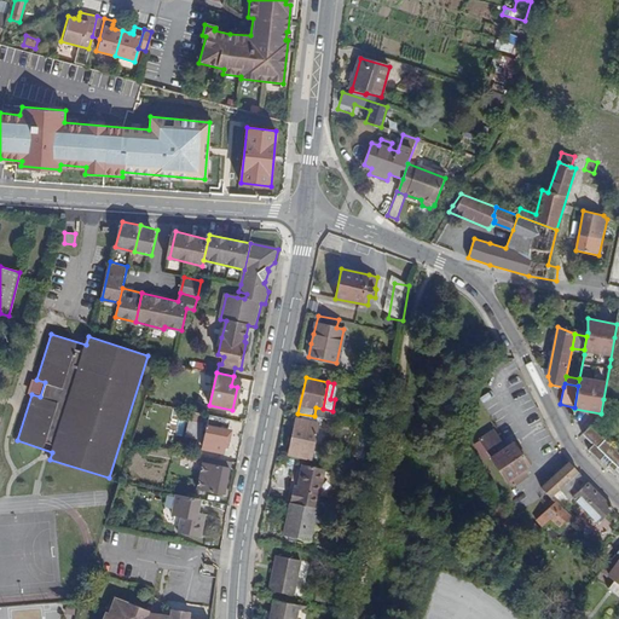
[(204,414),(191,411),(189,417),(202,421),(204,414)]
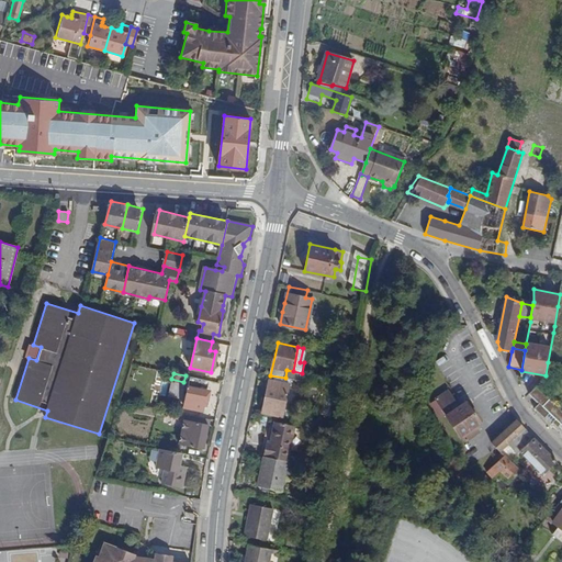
[(209,381),(190,377),(184,405),(203,409),(209,381)]
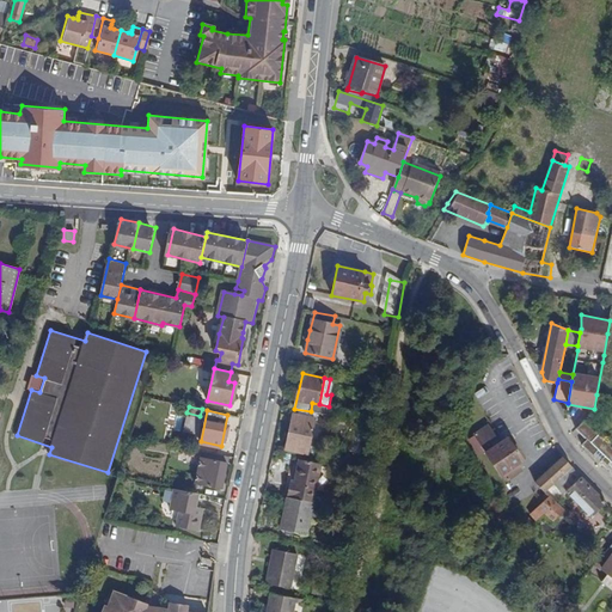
[(294,414),(286,450),(307,454),(314,418),(294,414)]
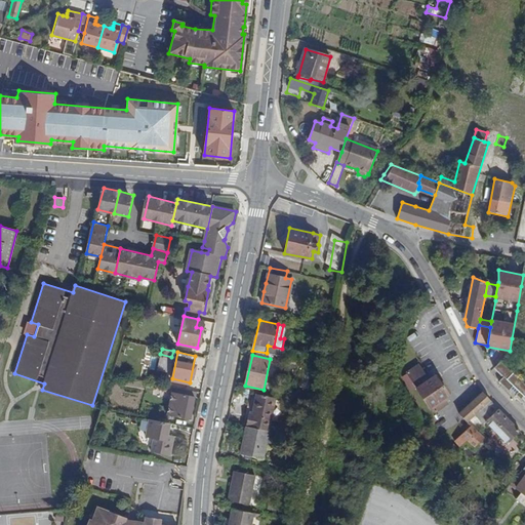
[(159,357),(158,371),(170,372),(171,358),(159,357)]
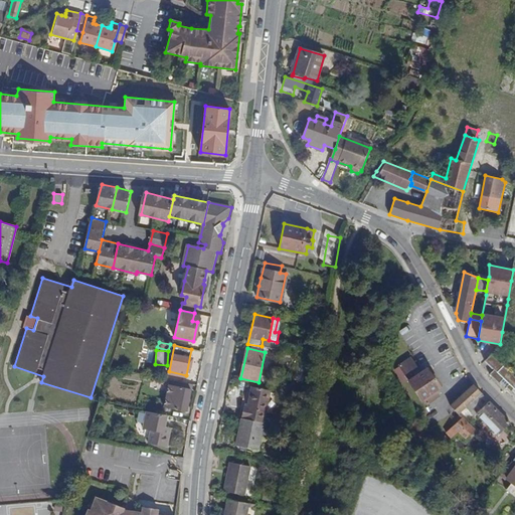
[(514,376),(503,366),(497,359),(492,355),(490,356),(485,362),(494,371),(490,375),(493,379),(499,385),(503,380),(509,385),(506,388),(511,393),(514,390),(514,391),(514,376)]
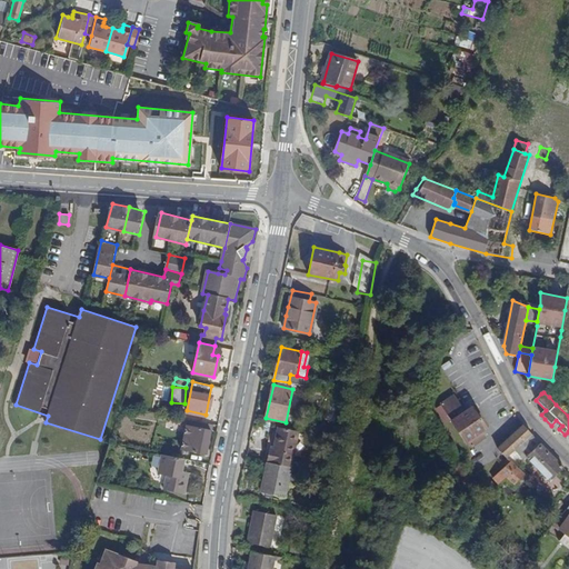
[(465,412),(453,395),(440,403),(441,406),(436,409),(445,422),(450,419),(466,442),(468,440),(472,446),(485,438),(481,432),(487,429),(472,407),(465,412)]
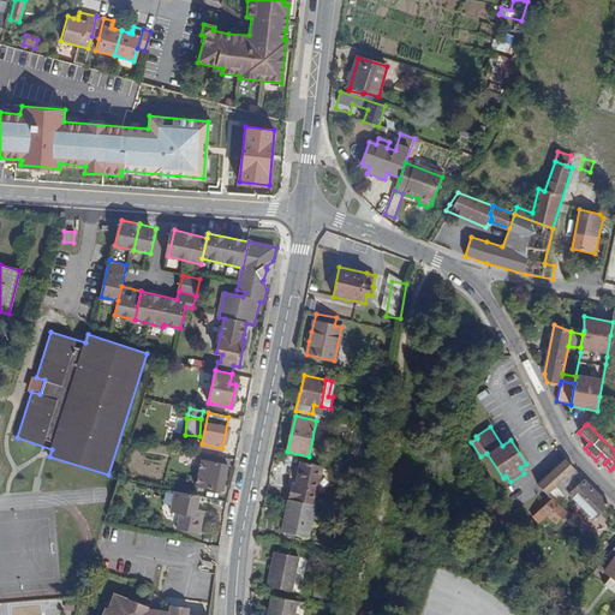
[(185,449),(183,457),(197,460),(198,453),(185,449)]
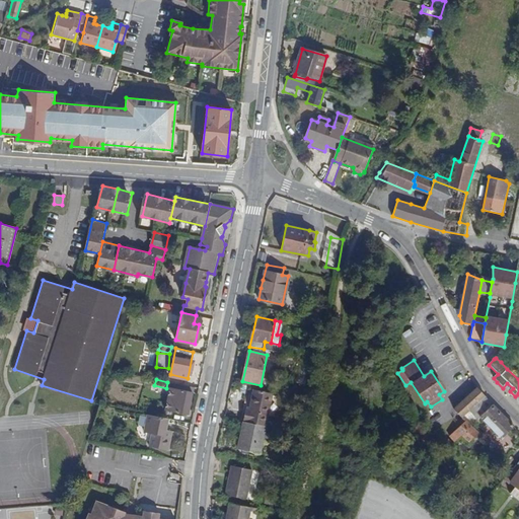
[(194,386),(171,382),(170,387),(192,391),(194,386)]
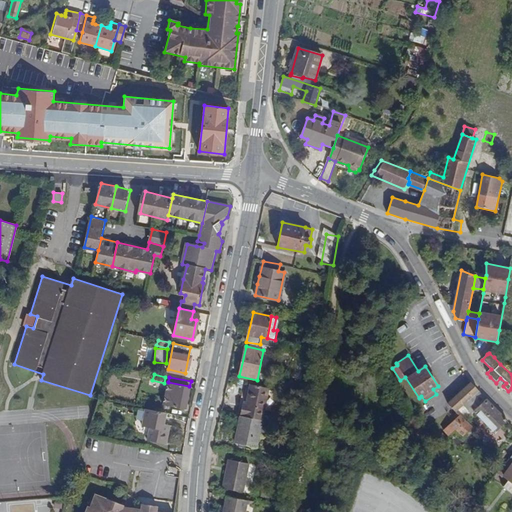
[(189,386),(168,382),(164,404),(185,409),(189,386)]
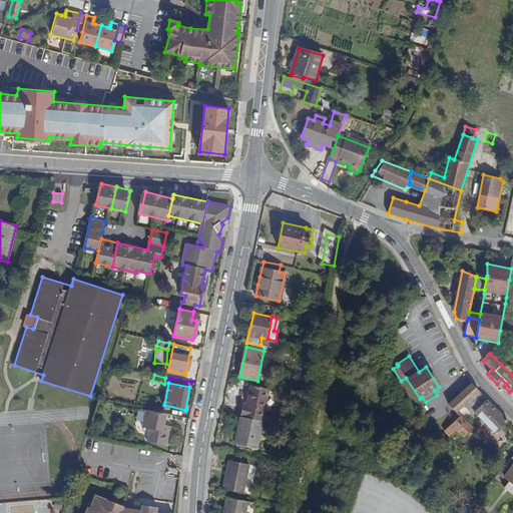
[(238,414),(240,415),(243,404),(246,405),(251,385),(247,384),(244,397),(242,397),(240,403),(238,414)]
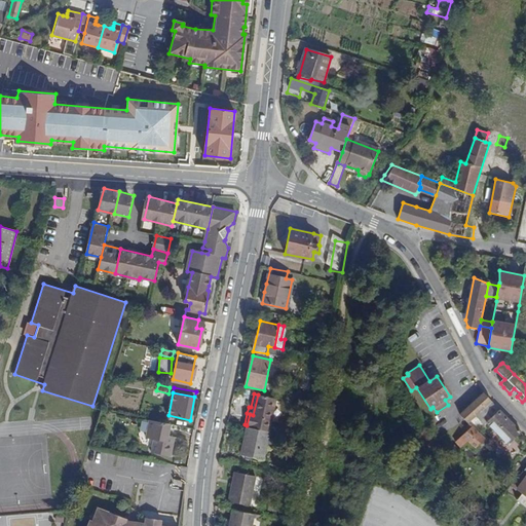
[(468,423),(476,416),(492,402),(484,393),(460,414),(468,423)]
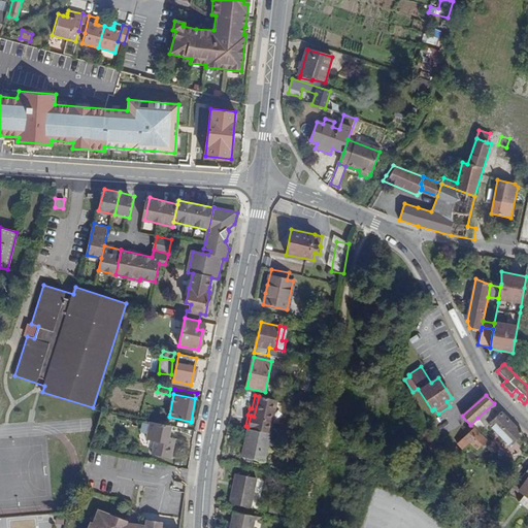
[(252,427),(252,429),(270,433),(273,420),(277,401),(277,400),(259,396),(254,417),(251,416),(248,427),(252,427)]
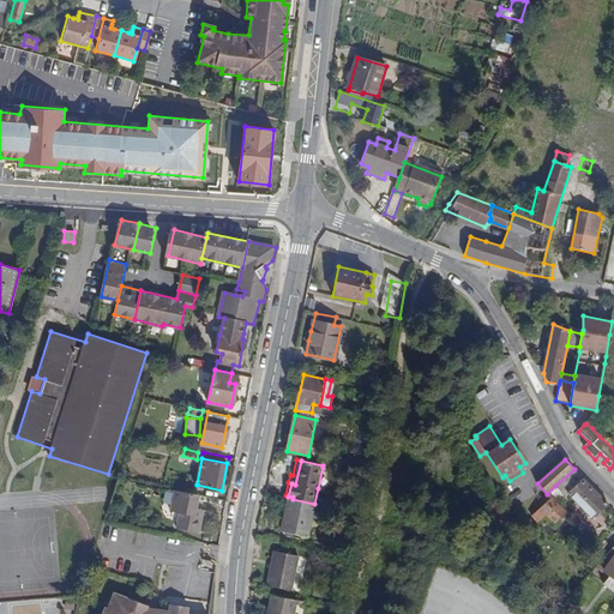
[(323,467),(318,488),(325,489),(330,468),(323,467)]
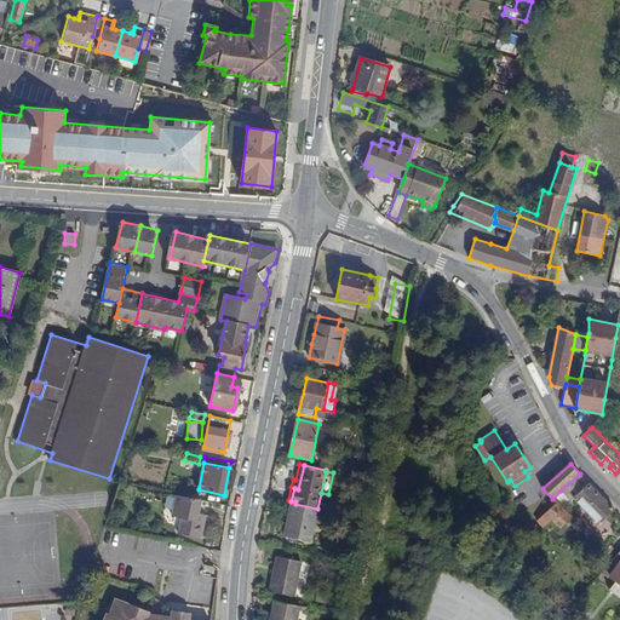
[(598,524),(615,509),(581,475),(580,474),(561,491),(562,492),(570,501),(573,499),(598,524)]
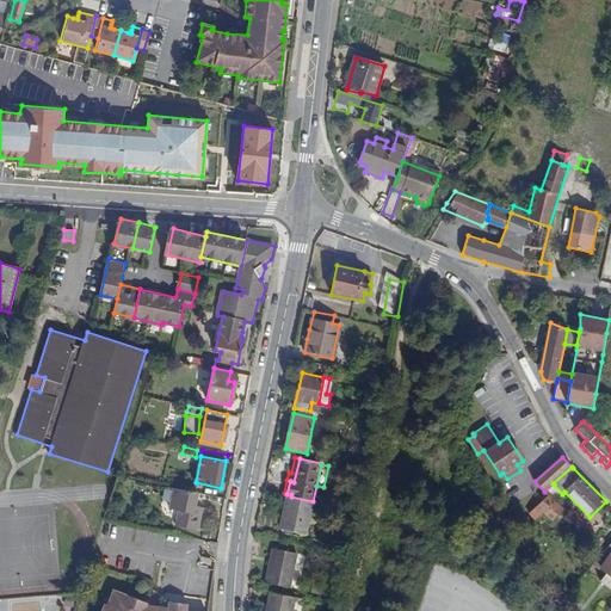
[(198,493),(173,488),(171,510),(179,511),(177,525),(199,530),(203,507),(196,505),(198,493)]
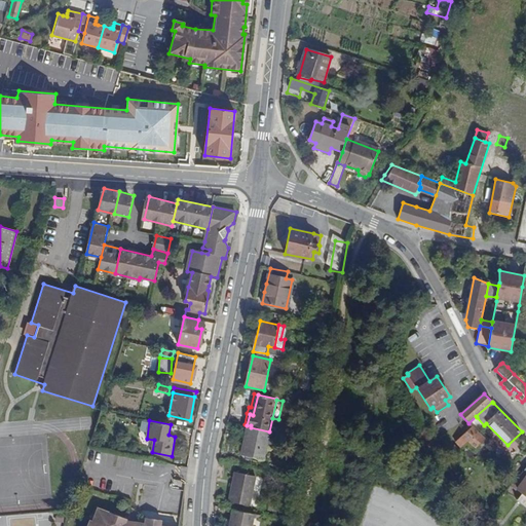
[(251,427),(247,426),(240,455),(263,460),(269,431),(251,427)]
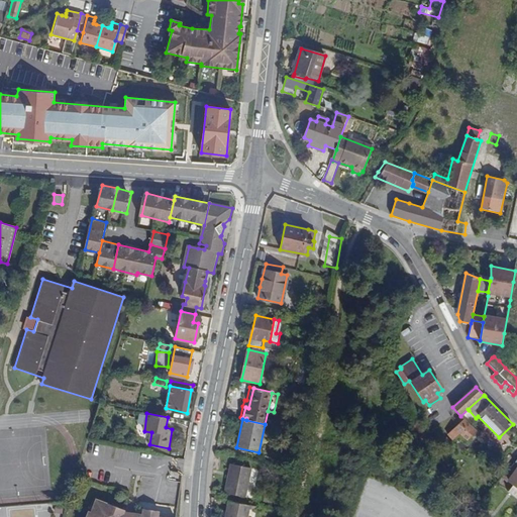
[(469,425),(463,419),(447,434),(453,439),(459,433),(469,425)]
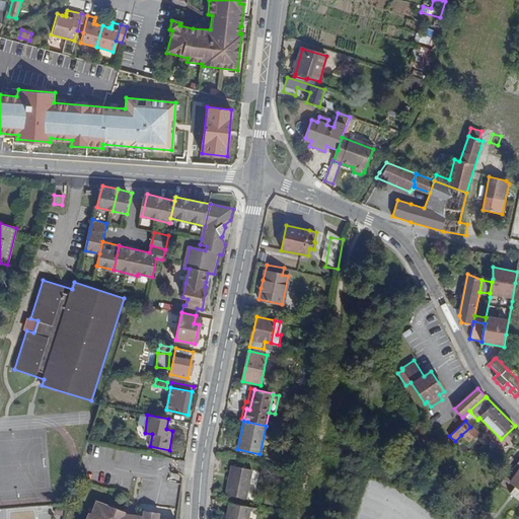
[(471,425),(470,427),(461,435),(469,443),(479,433),(471,425)]
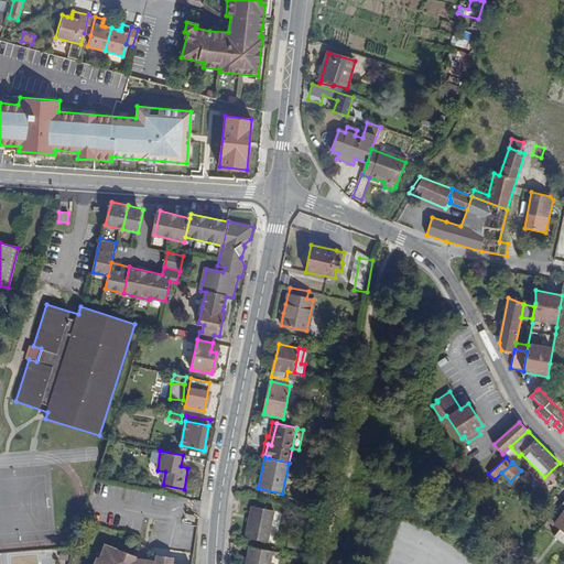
[(489,484),(478,495),(486,502),(497,491),(489,484)]
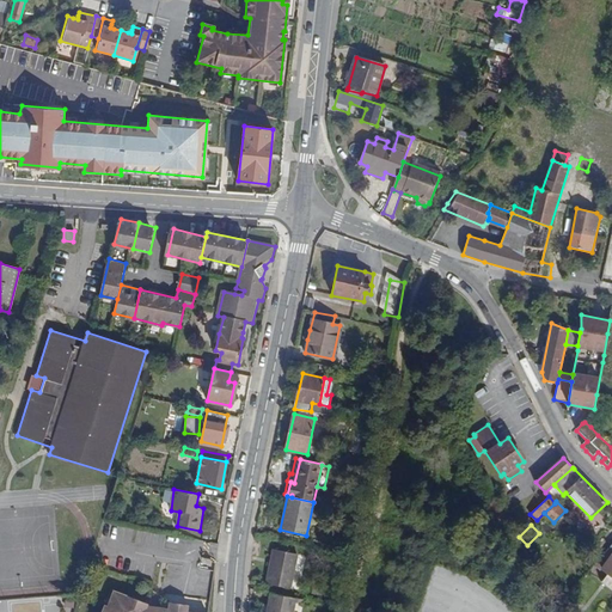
[(611,544),(595,563),(601,568),(607,573),(603,580),(611,587),(611,544)]
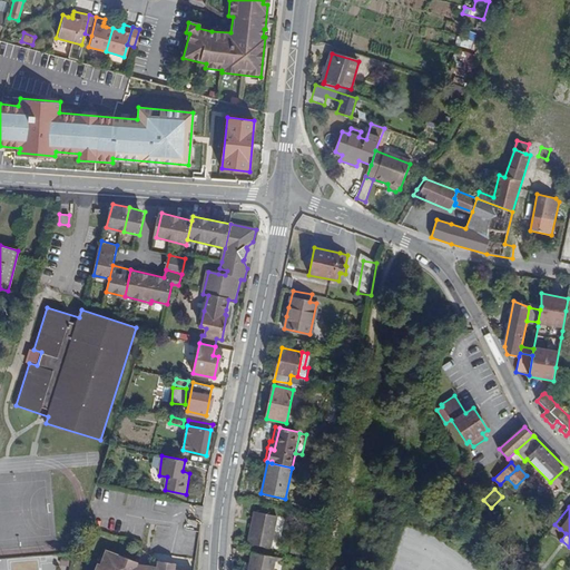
[(259,527),(255,526),(251,543),(274,549),(282,518),(263,513),(259,527)]
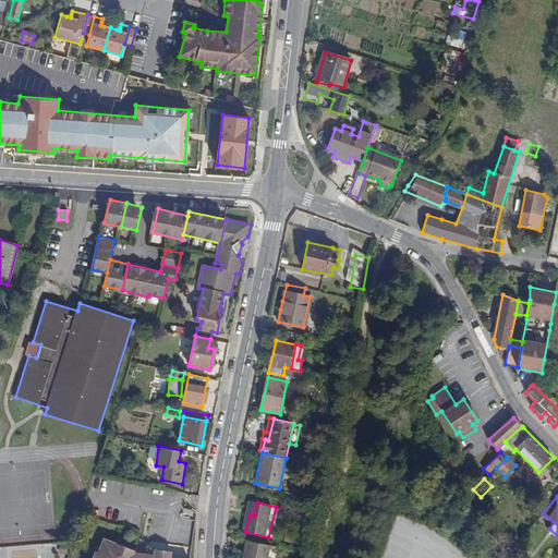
[(93,557),(171,557),(170,557),(171,552),(153,550),(153,556),(134,554),(134,552),(104,540),(98,555),(95,554),(93,557)]
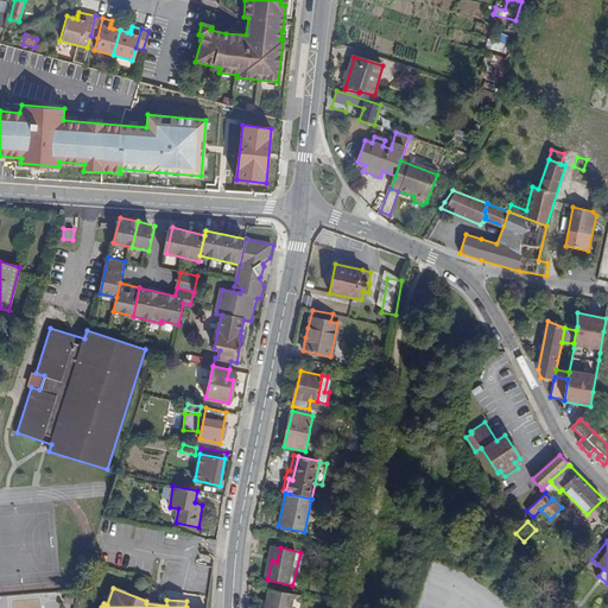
[(293,607),(297,595),(272,590),(267,607),(293,607)]
